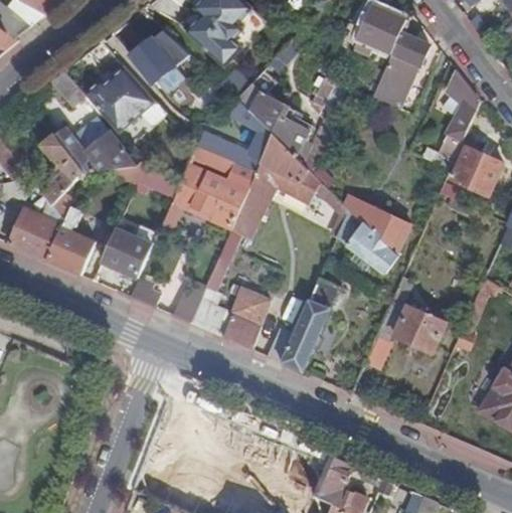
[(15,36),(45,13),(18,0),(15,0),(8,7),(0,1),(0,41),(6,34),(13,38),(15,36)]
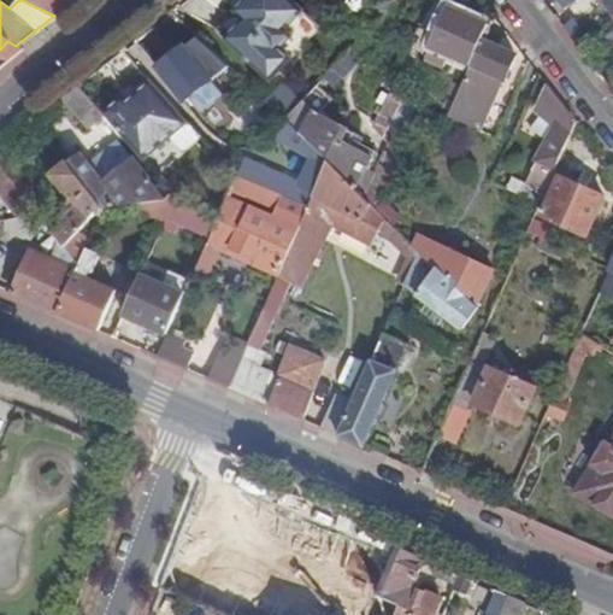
[(54,16),(74,0),(22,0),(54,16)]
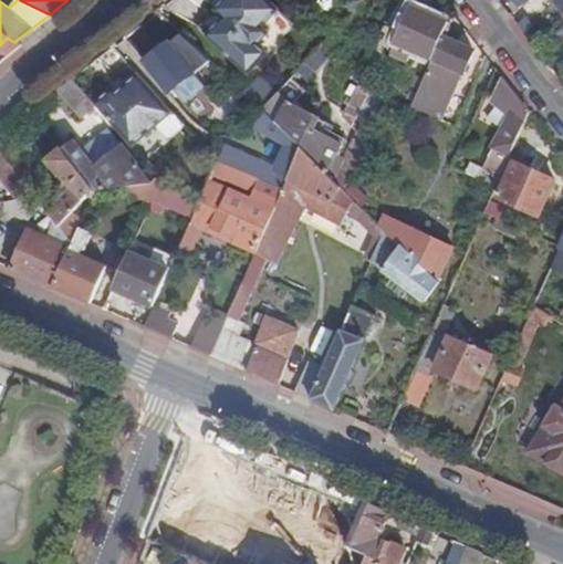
[(205,32),(244,70),(262,51),(251,42),(263,29),(258,23),(273,6),(267,0),(218,0),(212,7),(221,13),(205,32)]
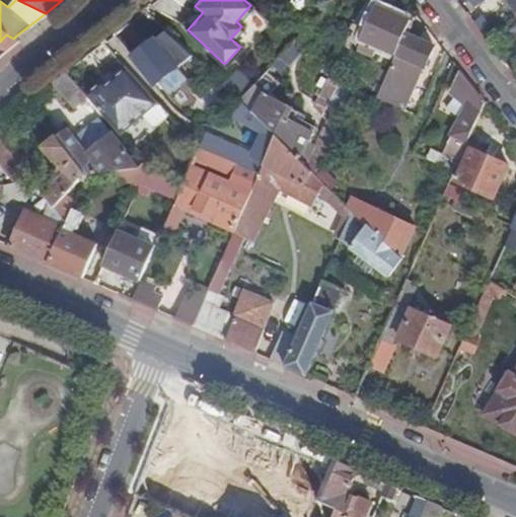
[(508,0),(515,11),(515,0),(504,0),(508,0)]
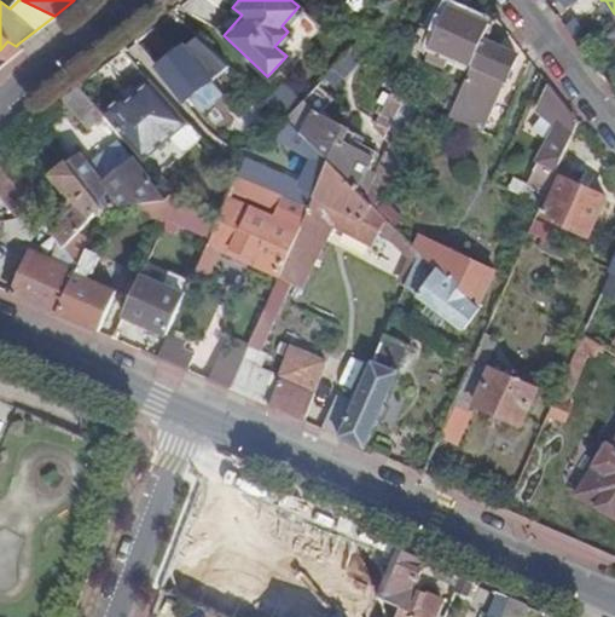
[(487,24),(448,6),(427,56),(442,63),(448,53),(470,63),(447,114),(477,127),(500,76),(504,78),(515,53),(482,35),(487,24)]
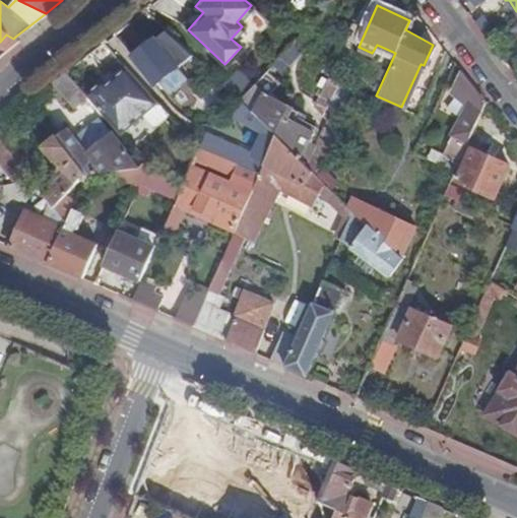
[(191,55),(164,29),(155,37),(152,37),(131,54),(154,83),(191,55)]
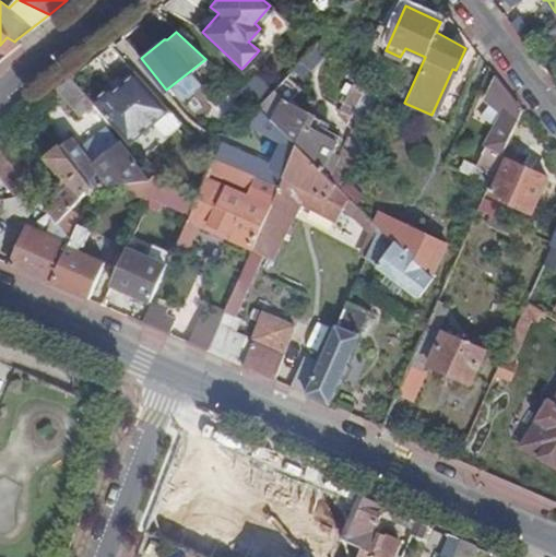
[(311,45),(293,69),(306,80),(324,55),(311,45)]
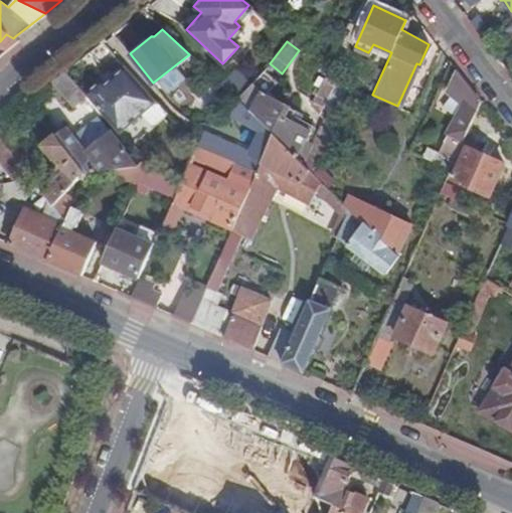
[(82,94),(83,95),(117,133),(156,100),(125,66),(104,83),(100,80),(82,94)]
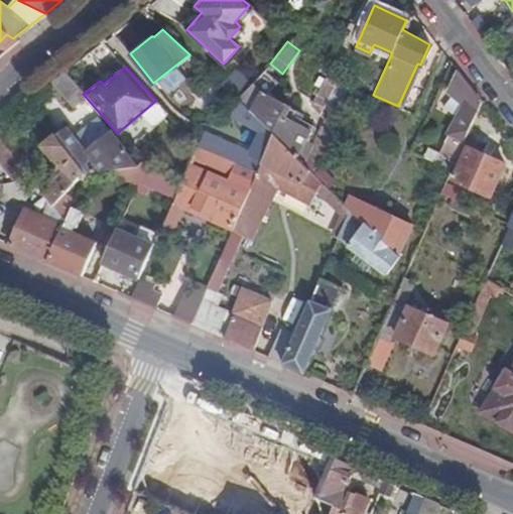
[(463,76),(457,69),(446,88),(465,103),(449,132),(464,139),(481,100),(463,76)]
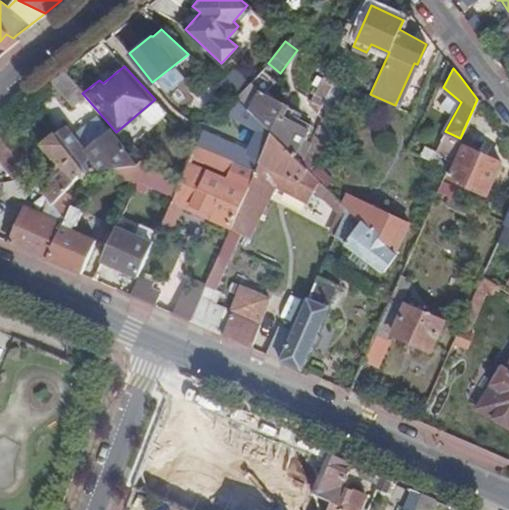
[(62,70),(50,80),(72,103),(83,94),(82,93),(62,70)]
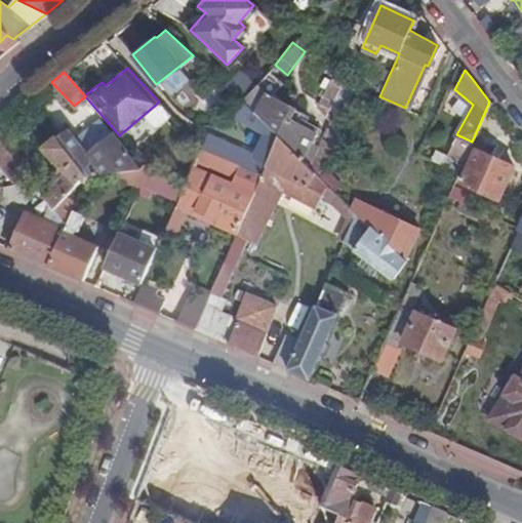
[(225,84),(241,98),(253,86),(237,72),(225,84)]
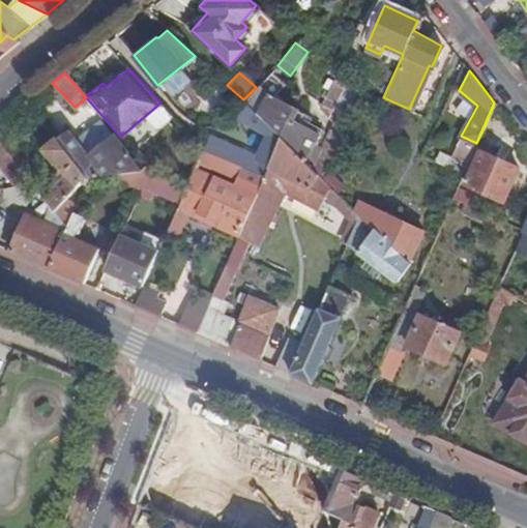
[(243,99),(253,109),(280,135),(303,159),(321,129),(295,115),(297,110),(256,87),(243,99)]
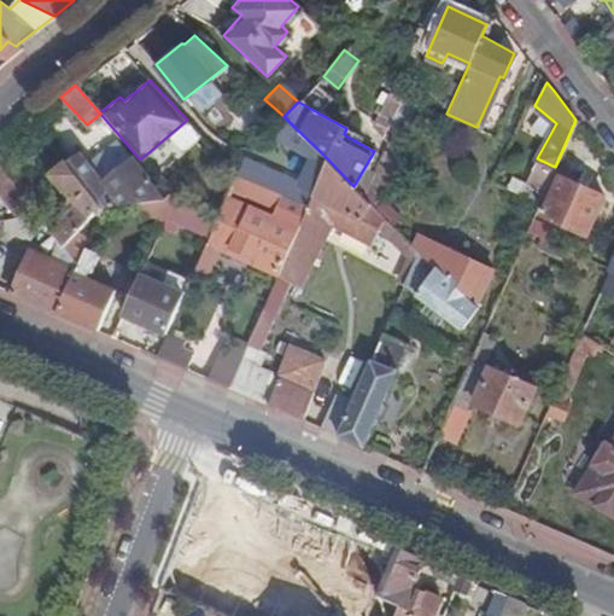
[(245,157),(238,174),(305,204),(326,157),(294,127),(284,138),(308,160),(297,185),(245,157)]
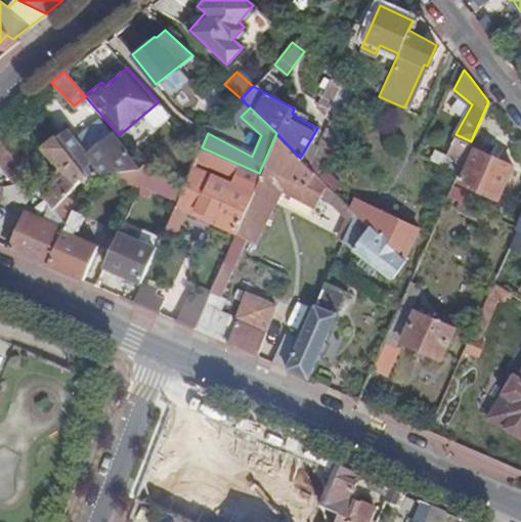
[(1,122),(0,123),(0,139),(19,166),(30,157),(1,122)]
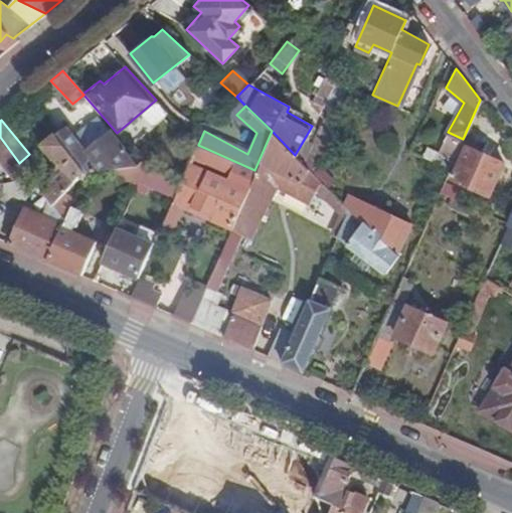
[(65,126),(55,133),(86,170),(119,166),(126,166),(119,152),(123,148),(110,132),(86,150),(65,126)]
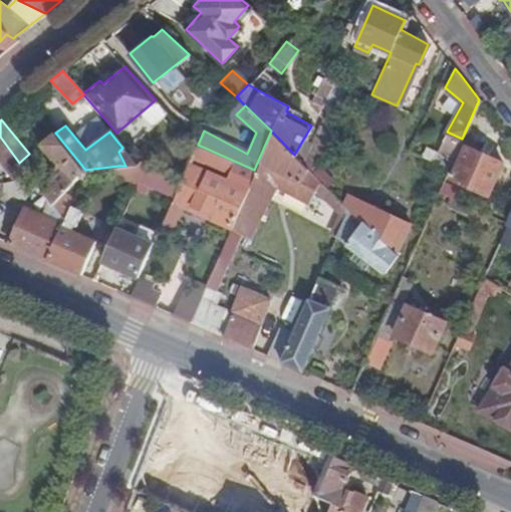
[(318,130),(302,163),(310,171),(327,135),(318,130)]
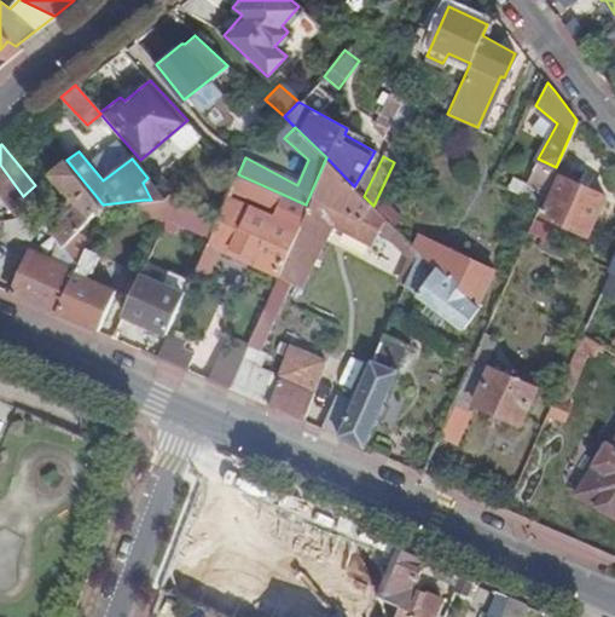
[(326,157),(306,205),(302,214),(297,228),(277,274),(285,276),(291,263),(297,266),(325,215),(365,234),(377,209),(373,206),(364,196),(354,186),(326,157)]
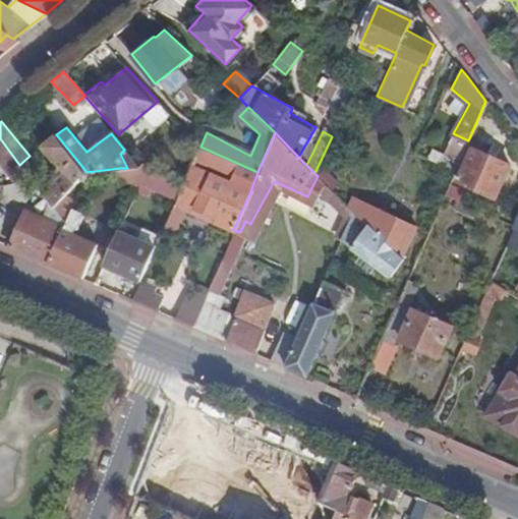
[(39,189),(64,224),(72,207),(75,198),(63,195),(80,178),(83,179),(87,172),(56,134),(42,145),(58,164),(53,168),(58,173),(39,189)]
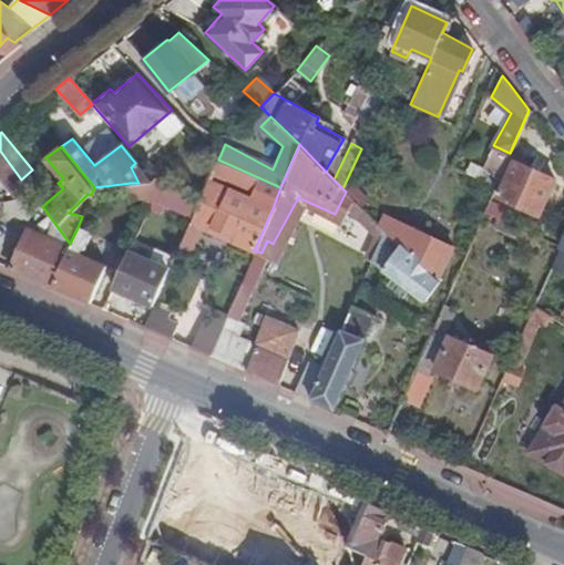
[(0,177),(16,197),(28,188),(21,180),(0,151),(0,177)]
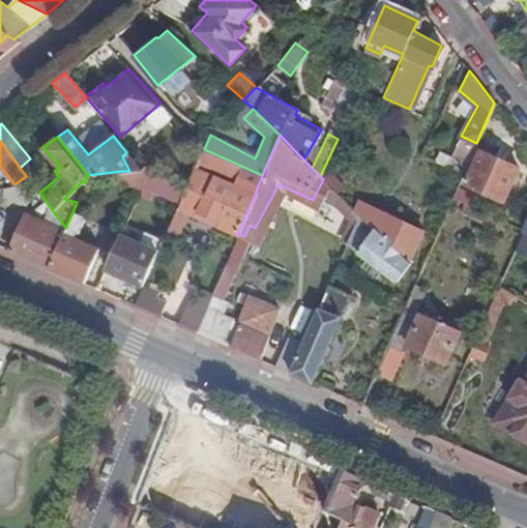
[(203,148),(186,186),(185,187),(188,188),(195,191),(185,211),(202,218),(200,223),(208,227),(209,223),(237,234),(255,195),(204,173),(208,164),(250,182),(259,183),(262,175),(204,149),(203,148)]
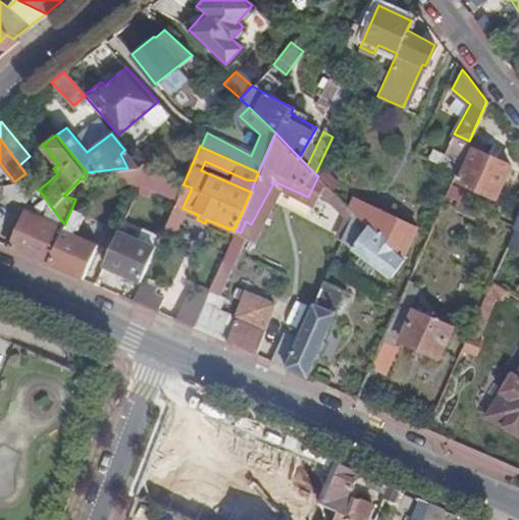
[(471,148),(467,146),(446,195),(450,197),(457,179),(471,148)]
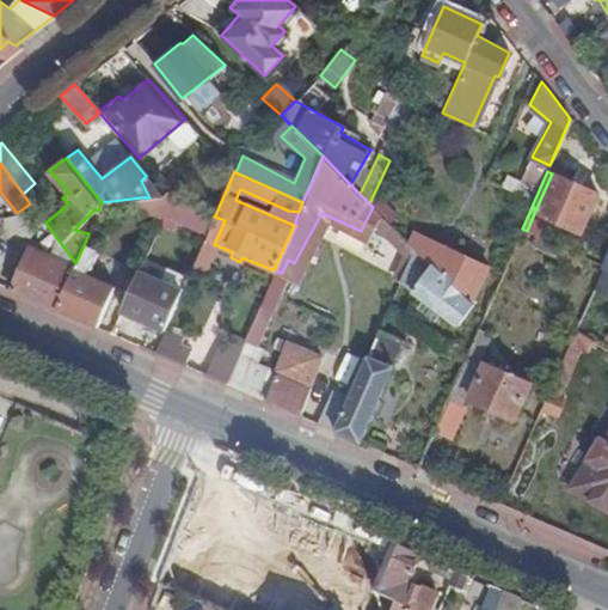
[(595,193),(552,174),(535,211),(579,231),(595,193)]
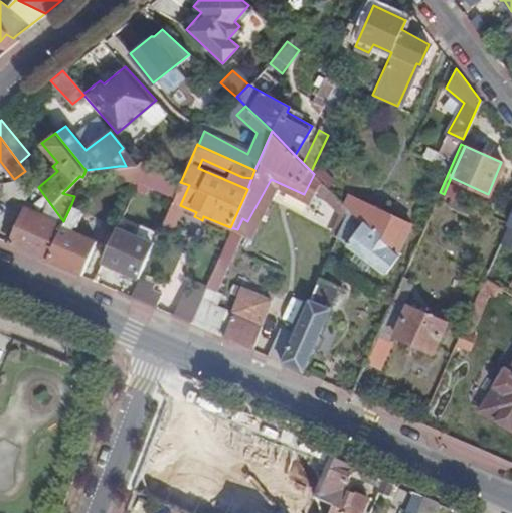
[(355,150),(348,147),(345,153),(353,156),(355,150)]
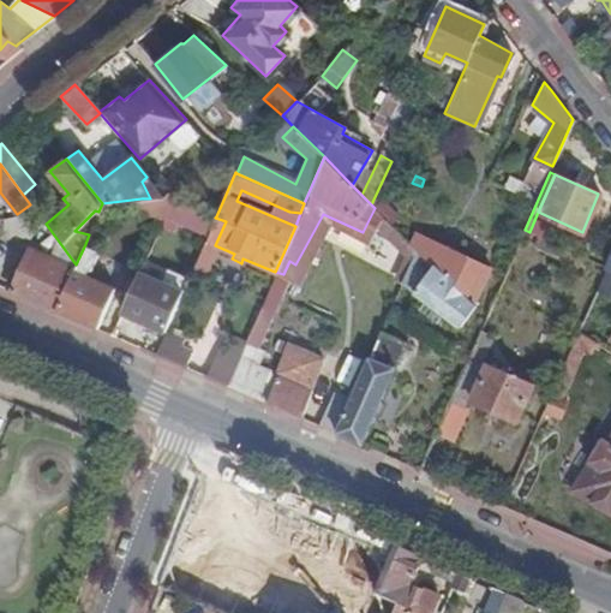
[(163,196),(150,198),(142,198),(141,214),(155,214),(160,225),(162,220),(173,197),(168,190),(163,196)]
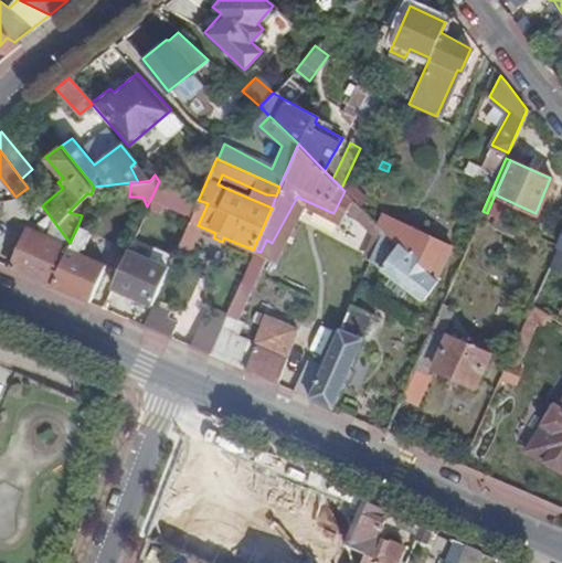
[(199,199),(159,181),(149,202),(160,206),(165,197),(192,212),(198,200),(199,199)]
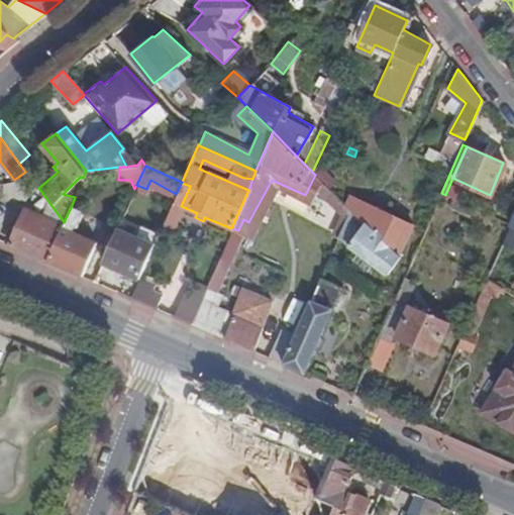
[(14,180),(2,183),(2,190),(23,197),(33,181),(25,172),(14,180)]
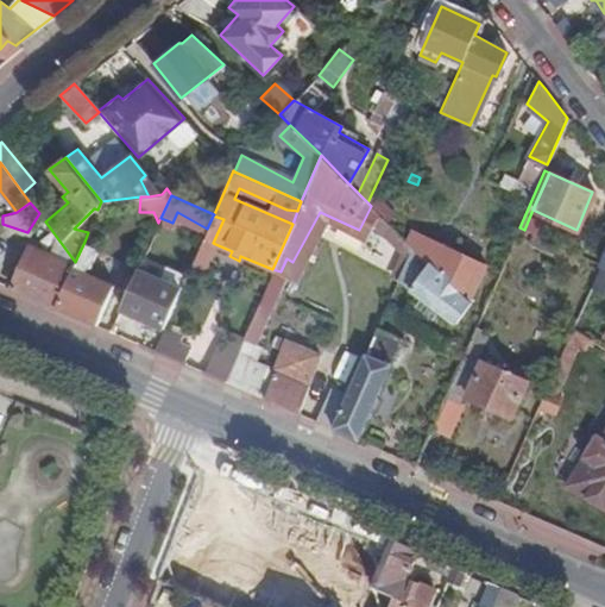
[(409,248),(404,243),(375,212),(370,223),(386,241),(397,251),(391,267),(399,270),(409,248)]
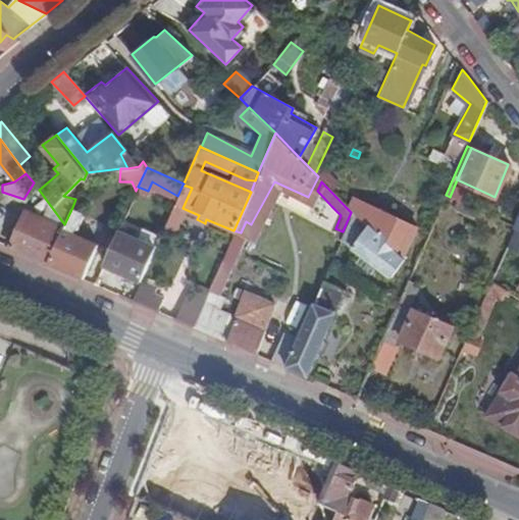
[(343,231),(340,240),(388,275),(401,259),(400,257),(407,243),(399,240),(406,224),(376,209),(368,225),(358,214),(363,208),(355,200),(347,208),(351,212),(343,231)]
